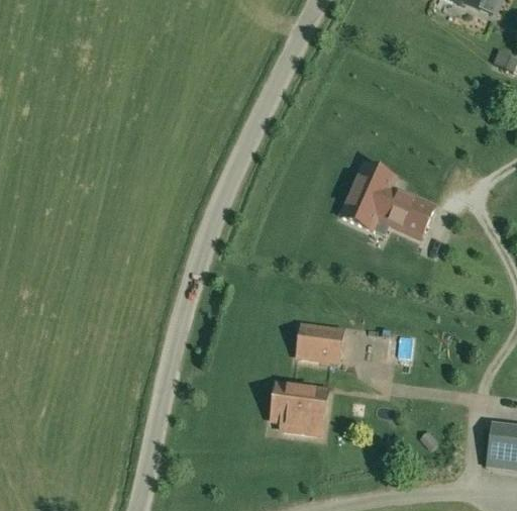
[(516,59),(516,58),(499,50),(494,62),(513,70),(516,59)]
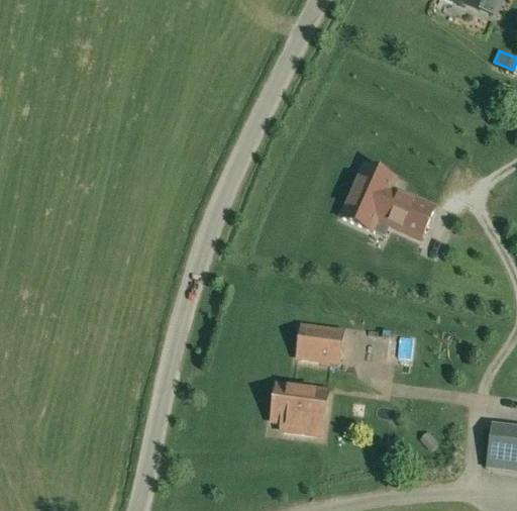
[(418,246),(432,210),(369,183),(379,158),(347,144),(315,221),(350,234),(354,222),(418,246)]
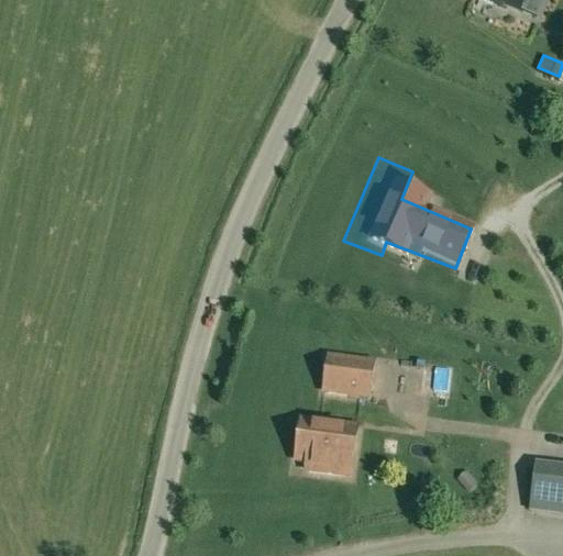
[(368,392),(373,358),(329,352),(324,387),(368,392)]
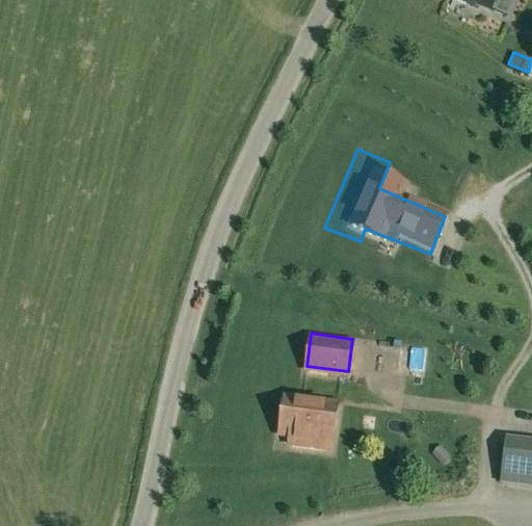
[(338,398),(283,391),(277,432),(288,435),(287,443),(331,449),(338,398)]
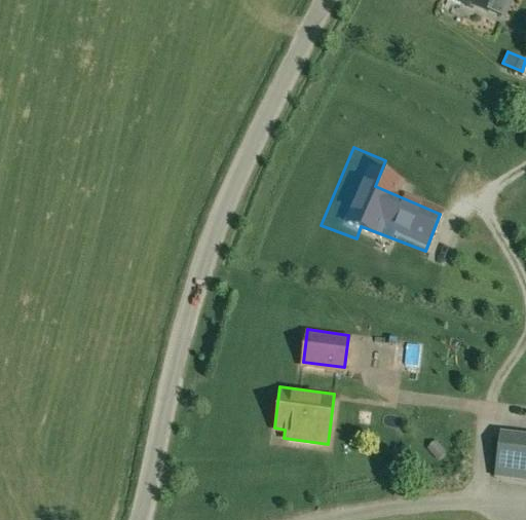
[(525,432),(499,429),(493,475),(525,478),(525,432)]
